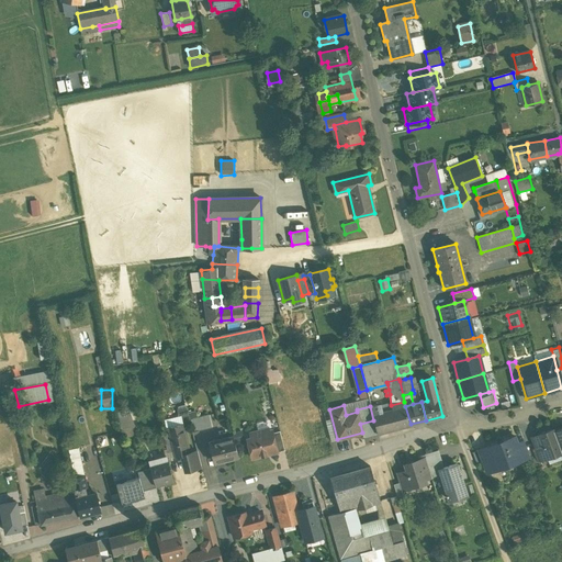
[(392,409),(382,412),(386,430),(411,424),(405,406),(392,409)]
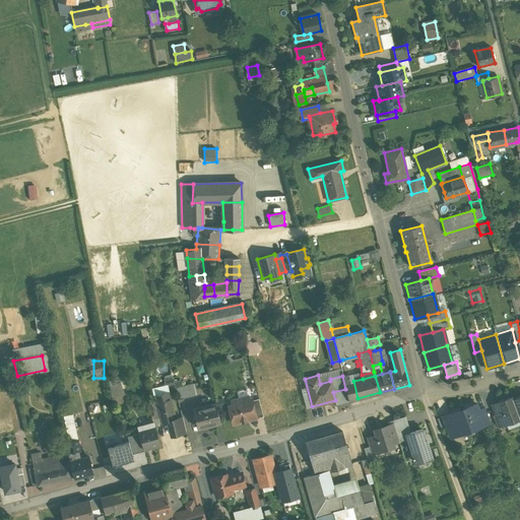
[(119,378),(109,381),(110,388),(121,384),(119,378)]
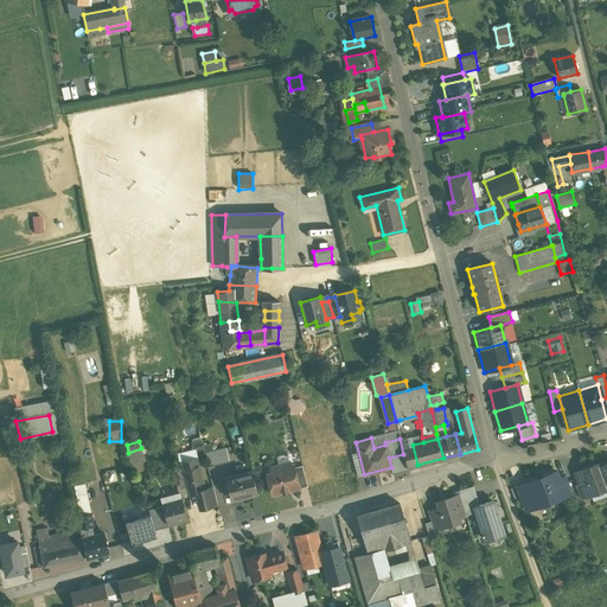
[(409,446),(402,448),(408,467),(417,465),(413,445),(409,446)]
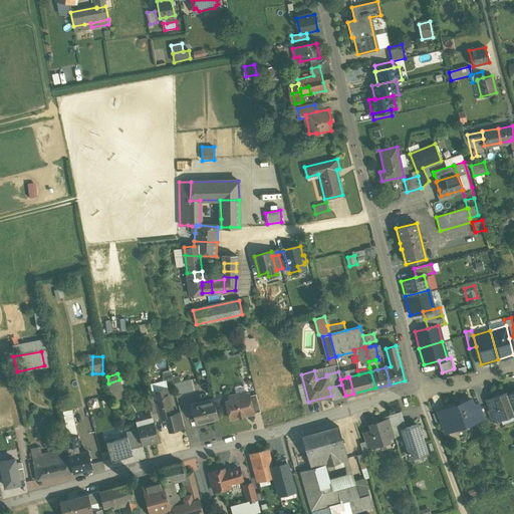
[(191,378),(174,383),(177,395),(194,391),(191,378)]
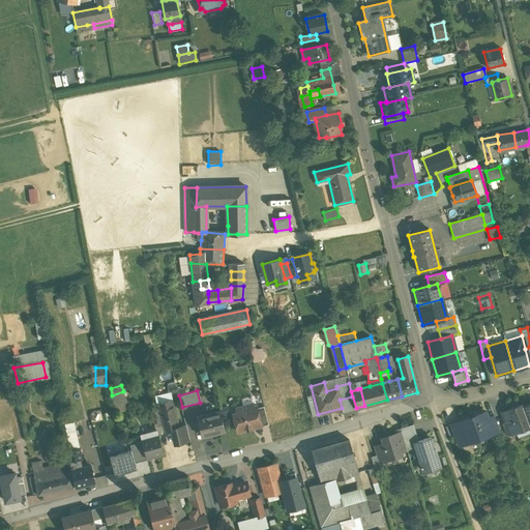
[(123,391),(112,395),(114,406),(117,405),(126,402),(126,401),(123,391)]
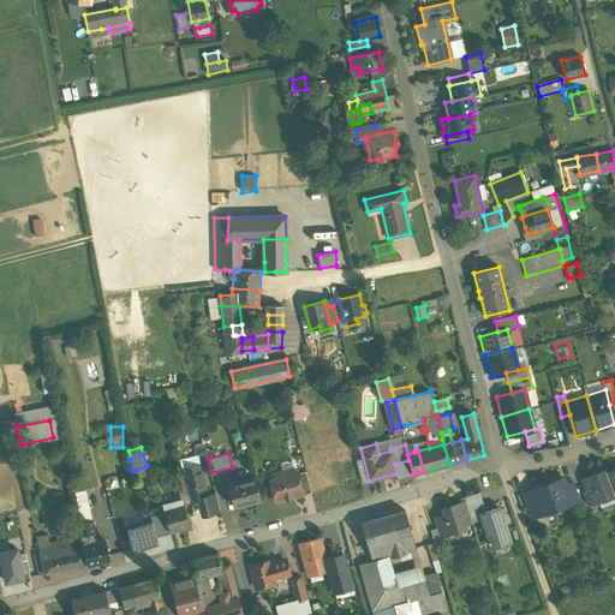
[(408,460),(394,464),(396,473),(398,478),(412,475),(408,460)]
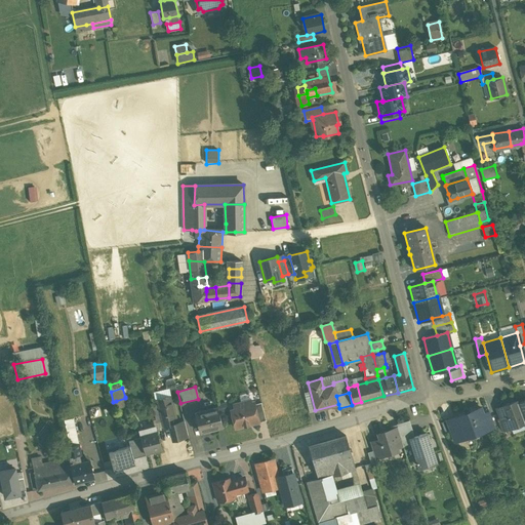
[(170,396),(157,399),(158,405),(161,415),(166,414),(169,426),(177,423),(177,422),(170,396)]
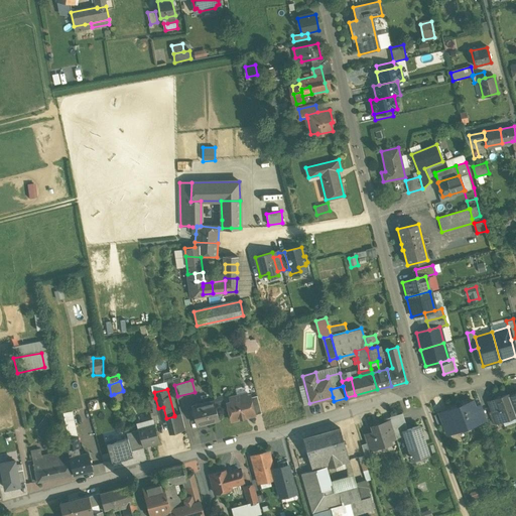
[(123,391),(114,394),(116,401),(127,398),(124,390),(123,390),(123,391)]
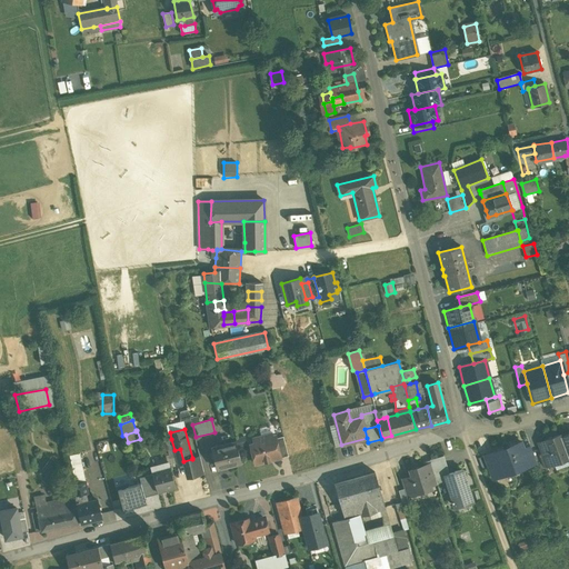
[(276,435),(262,438),(262,437),(261,437),(255,438),(255,439),(255,442),(250,443),(256,463),(281,457),(276,438),(276,435)]
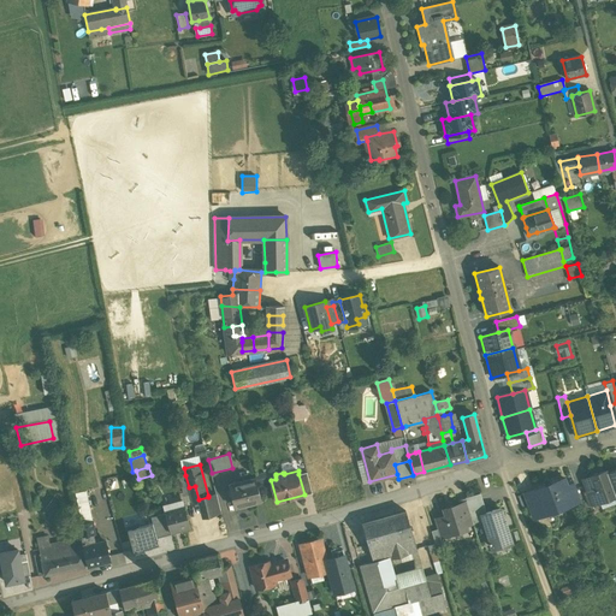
[(606,471),(590,477),(591,483),(592,483),(599,501),(615,495),(608,473),(606,471)]
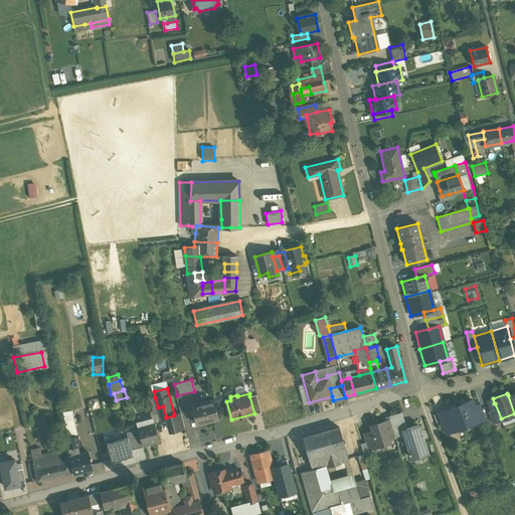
[(256,394),(249,396),(254,413),(261,412),(256,394)]
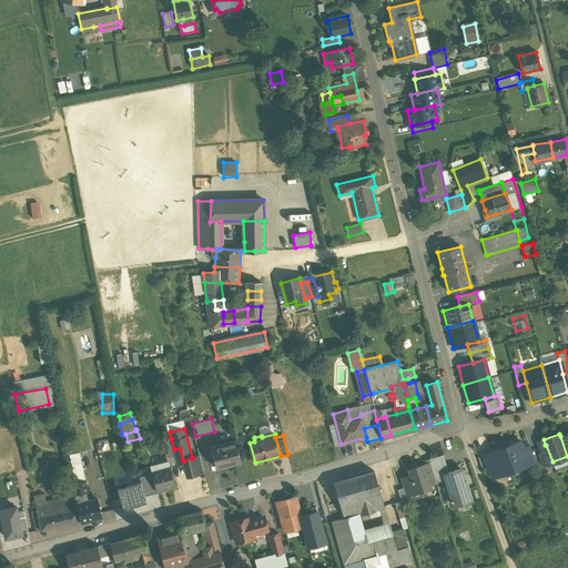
[(174,449),(171,438),(165,439),(170,457),(166,458),(168,462),(169,463),(176,462),(174,449)]
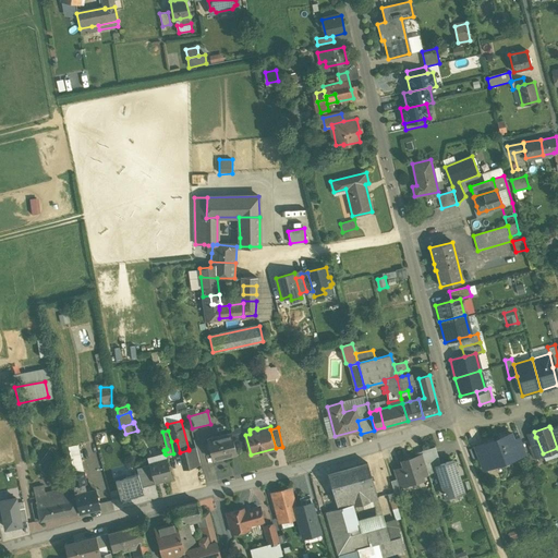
[(231,432),(207,438),(213,459),(237,453),(231,432)]
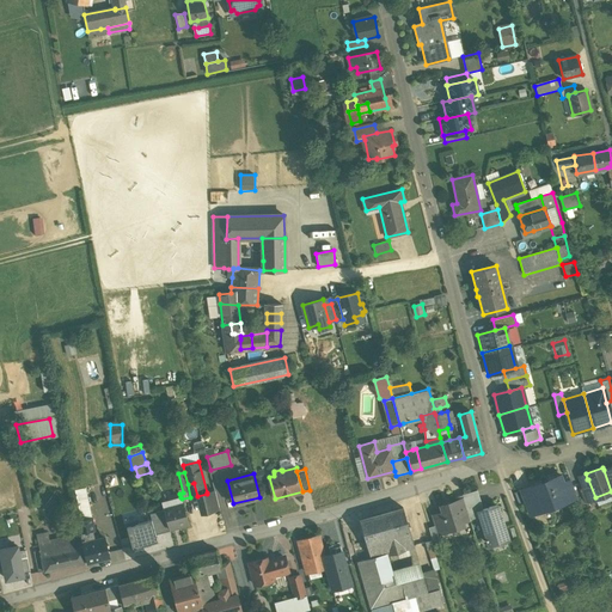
[(540,483),(521,490),(530,515),(570,500),(564,487),(561,475),(548,479),(548,481),(542,483),(540,483)]
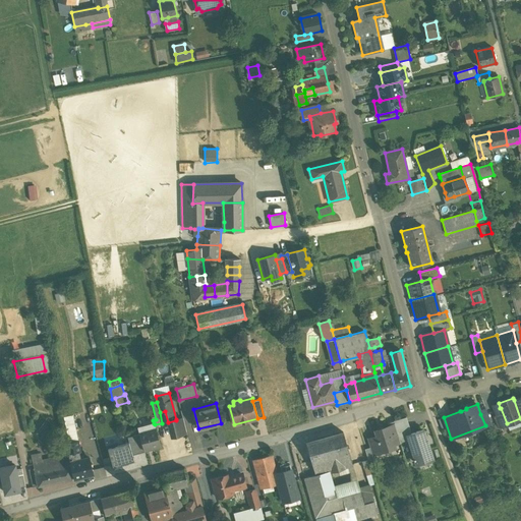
[(507,423),(501,408),(500,408),(495,410),(501,427),(507,425),(507,423)]
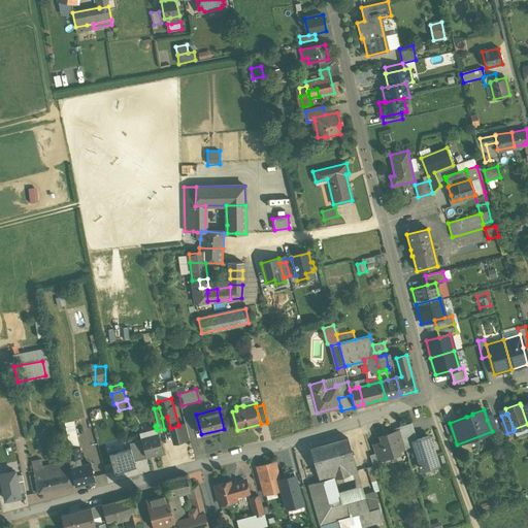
[(167,417),(162,418),(164,429),(170,428),(167,417)]
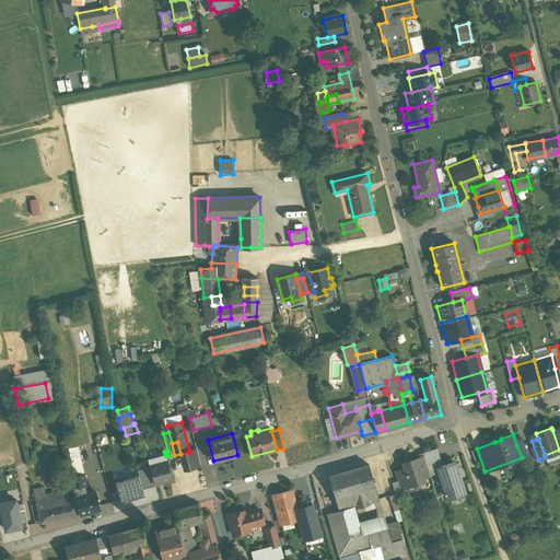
[(528,455),(523,443),(516,445),(522,457),(528,455)]
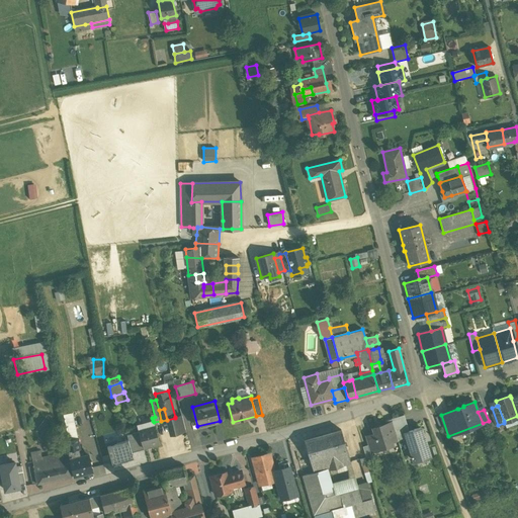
[(76,438),(77,438),(73,415),(65,417),(69,440),(76,438)]
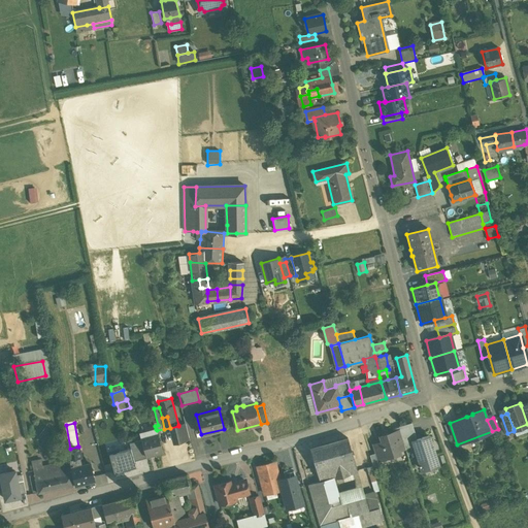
[(411,423),(399,427),(402,438),(405,448),(414,444),(413,440),(417,439),(415,435),(416,435),(411,423)]
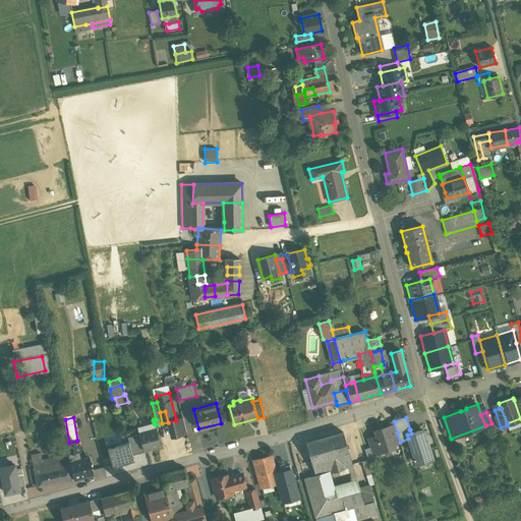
[(176,420),(168,422),(171,436),(185,431),(182,418),(176,419),(176,420)]
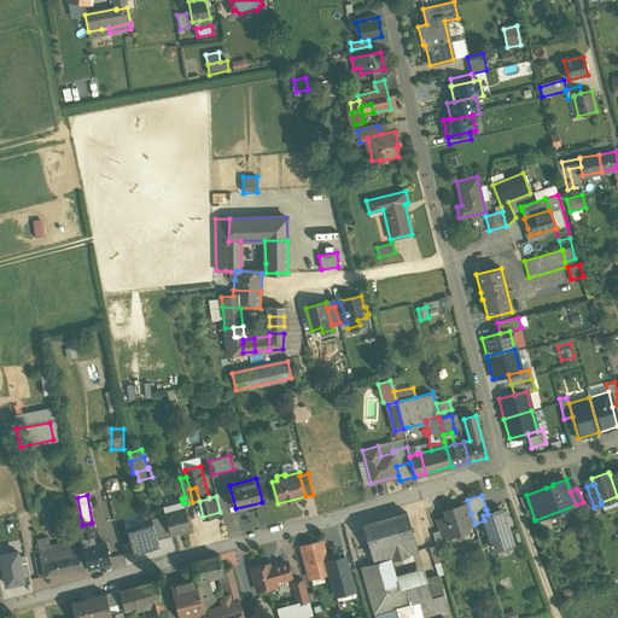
[(467,500),(458,502),(459,506),(460,506),(464,516),(471,513),(467,500)]
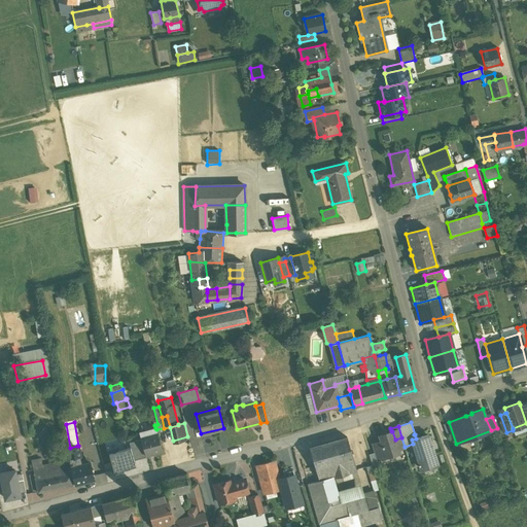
[(155,428),(139,432),(140,437),(141,440),(145,455),(162,451),(156,429),(155,428)]
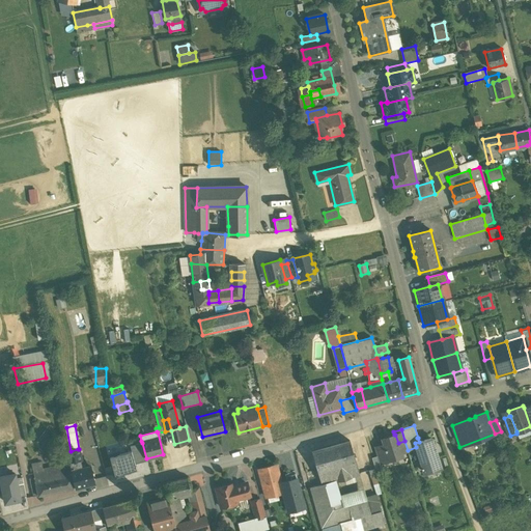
[(394,435),(382,439),(384,444),(376,446),(381,460),(388,458),(388,459),(402,455),(398,443),(395,435),(394,435)]
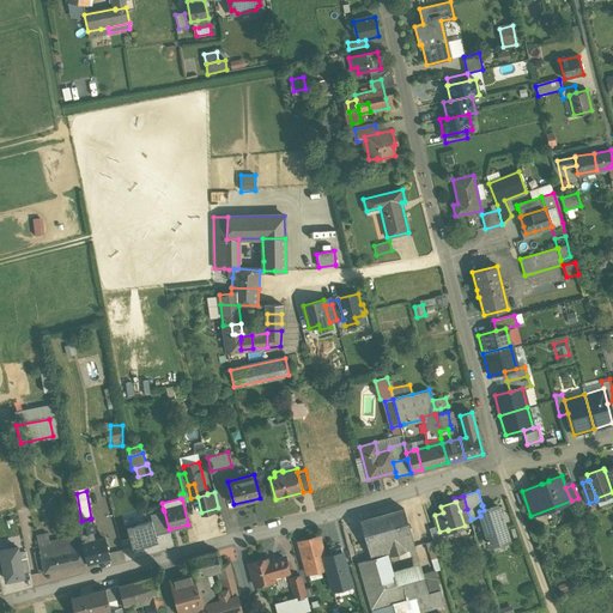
[(484,510),(479,511),(480,516),(483,522),(485,522),(485,526),(485,528),(487,529),(489,533),(486,534),(490,546),(508,540),(504,528),(502,529),(502,527),(502,526),(503,525),(503,523),(503,522),(502,521),(501,520),(499,520),(498,517),(501,516),(497,505),(484,510)]
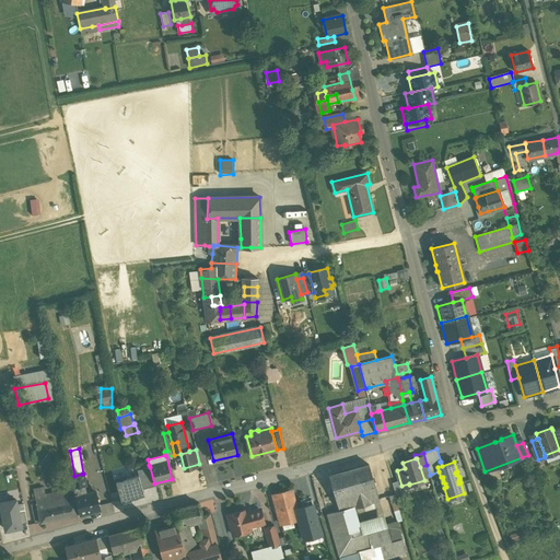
[(369,464),(348,469),(354,491),(353,492),(357,504),(369,500),(372,499),(372,501),(378,499),(369,464)]
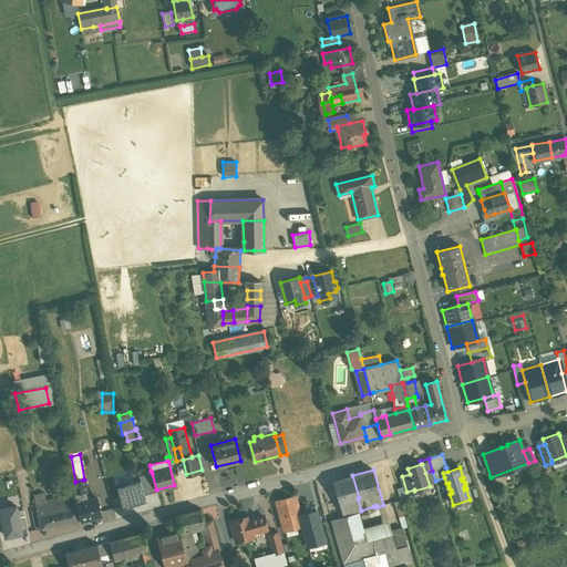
[(141,482),(144,495),(157,492),(156,490),(152,473),(140,476),(141,482)]
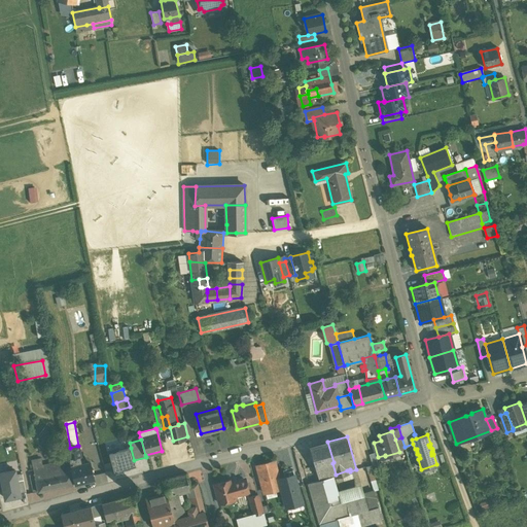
[(327,442),(309,448),(315,467),(332,463),(334,462),(327,442)]
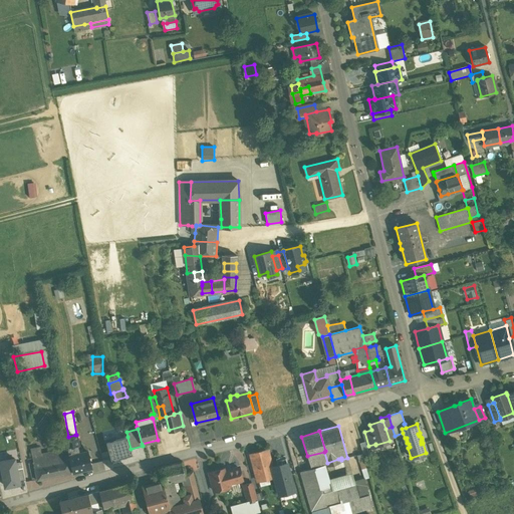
[(68,437),(65,437),(67,448),(77,446),(75,435),(68,437)]
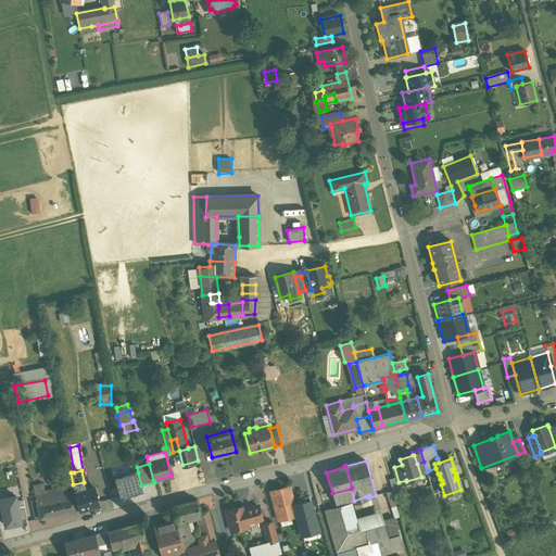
[(302,490),(313,487),(308,470),(297,475),(302,490)]
